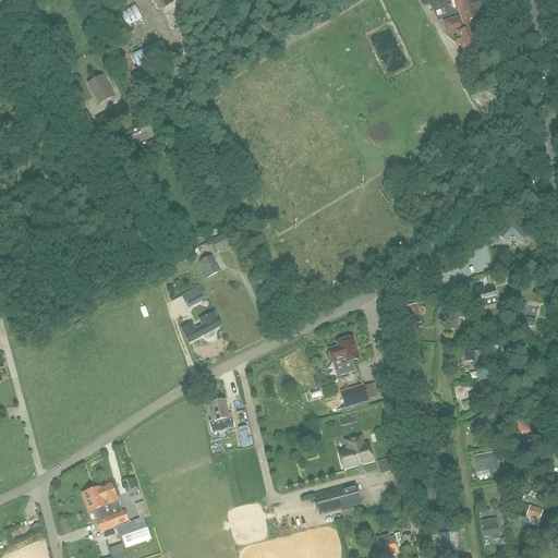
[(478,49),(470,20),(481,16),(478,11),(481,10),(476,0),(453,0),(457,9),(459,15),(443,21),(447,36),(456,34),(457,37),(453,38),(456,46),(460,45),(462,55),(478,49)]
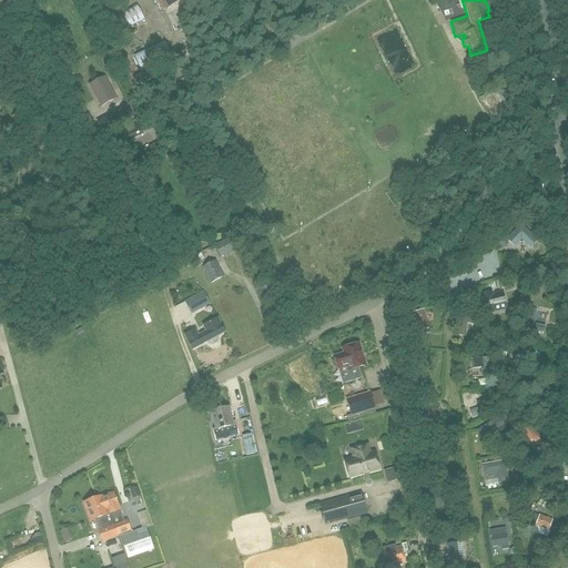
[(137,3),(113,16),(121,31),(144,18),(137,3)]
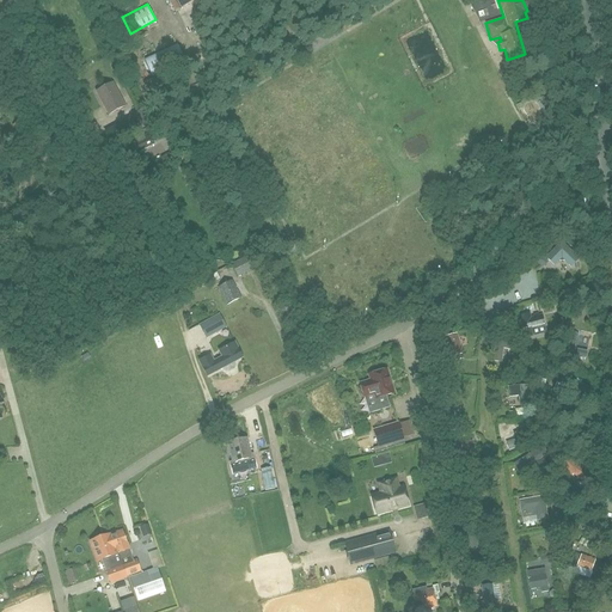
[(185,62),(177,44),(145,59),(153,77),(185,62)]
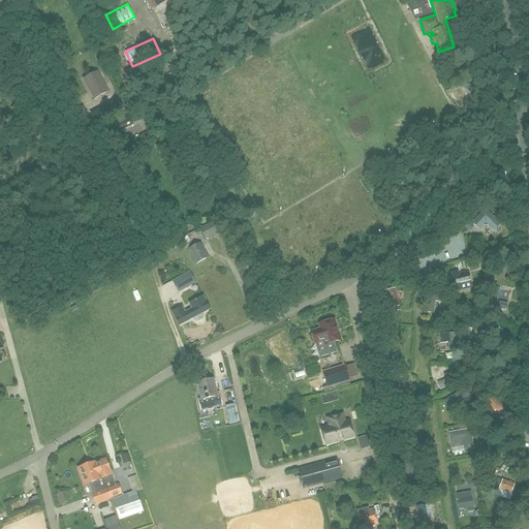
[(128,80),(145,71),(141,63),(124,71),(128,80)]
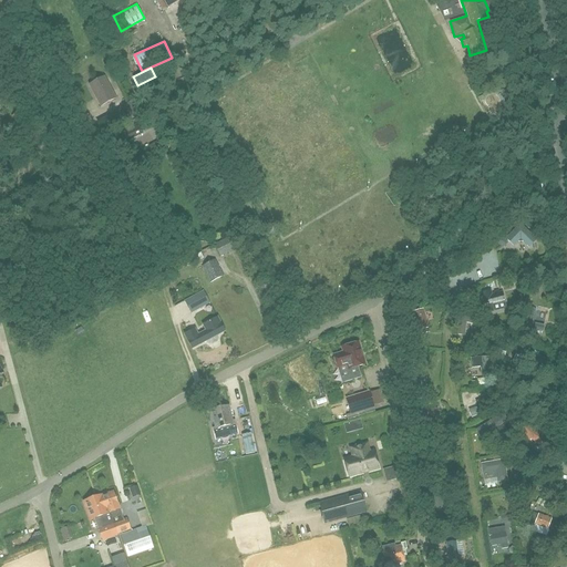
[(90,84),(101,106),(115,99),(104,76),(90,84)]
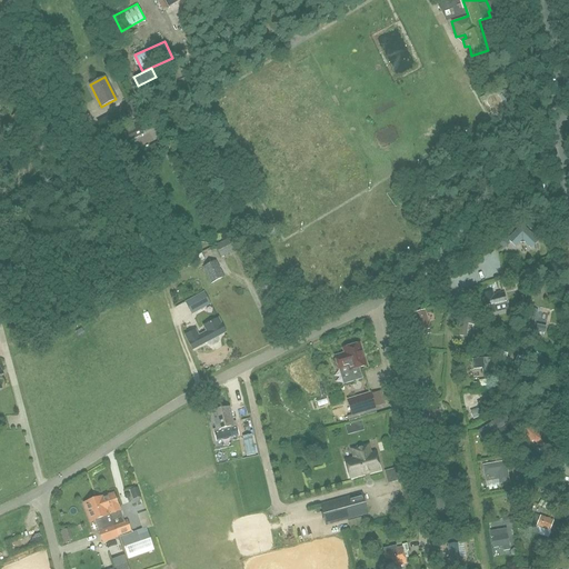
[(126,103),(133,119),(145,113),(138,98),(126,103)]
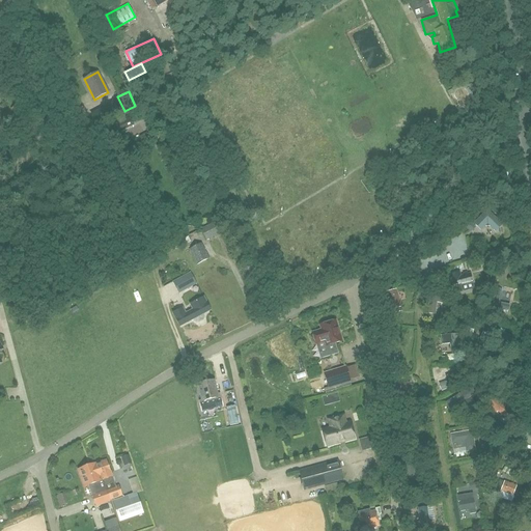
[(115,101),(99,110),(105,120),(120,112),(115,101)]
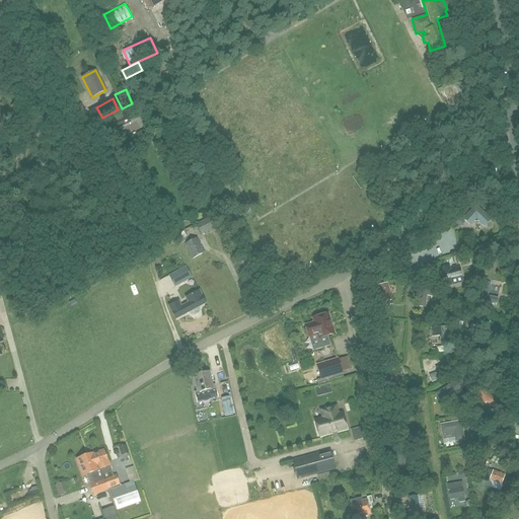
[(10,107),(19,117),(27,109),(18,99),(10,107)]
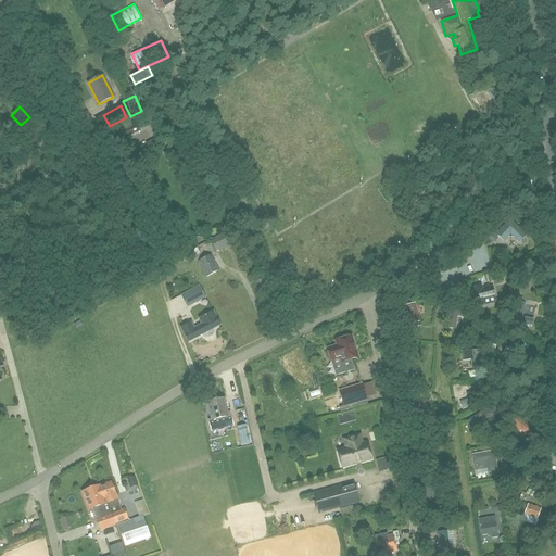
[(136,121),(128,125),(115,131),(121,141),(140,130),(136,121)]
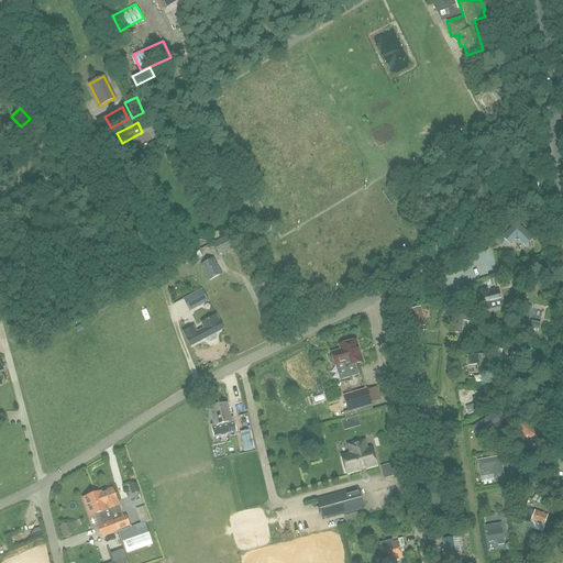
[(56,168),(68,158),(64,154),(52,163),(56,168)]
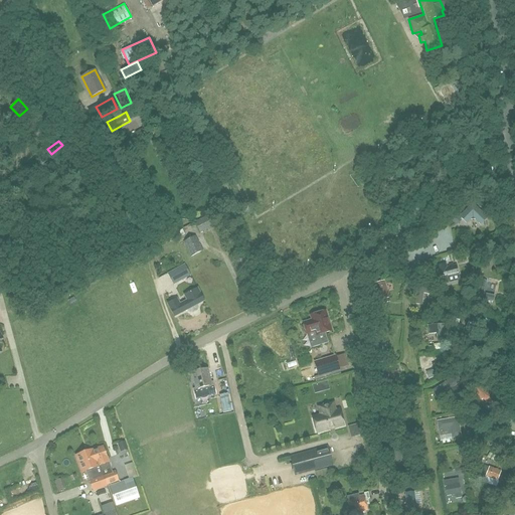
[(473,204),(460,216),(467,223),(473,217),(481,224),(487,218),(473,204)]
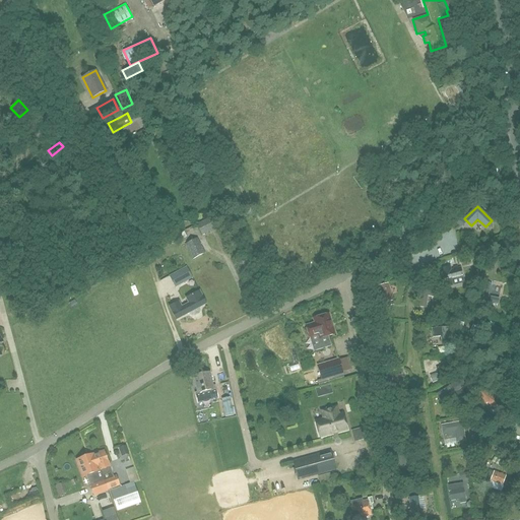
[(202,236),(217,228),(212,216),(196,224),(202,236)]
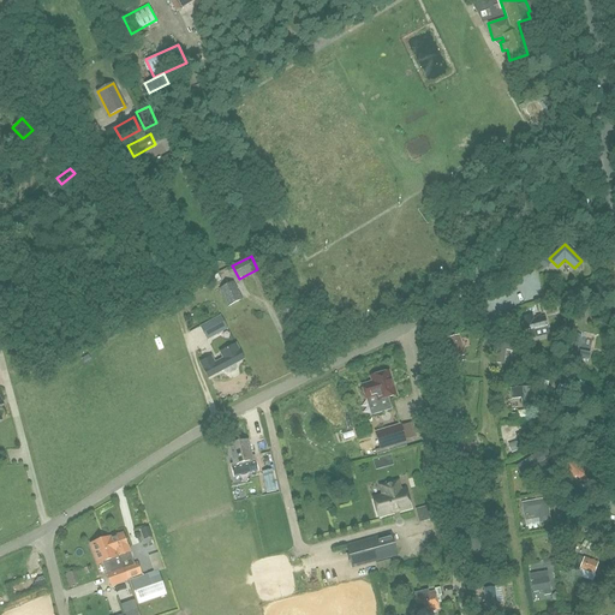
[(539,264),(545,269),(551,263),(545,258),(539,264)]
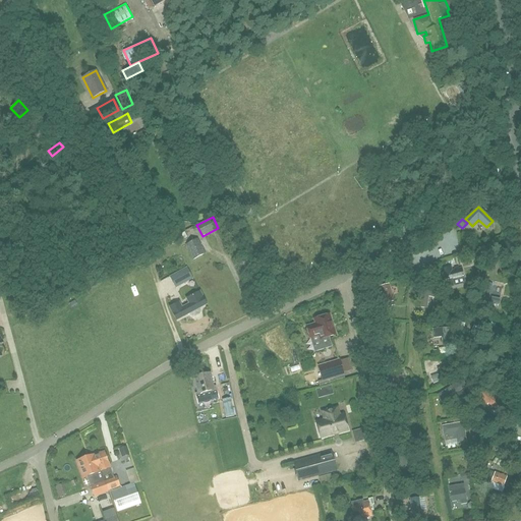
[(163,248),(181,238),(178,234),(160,243),(163,248)]
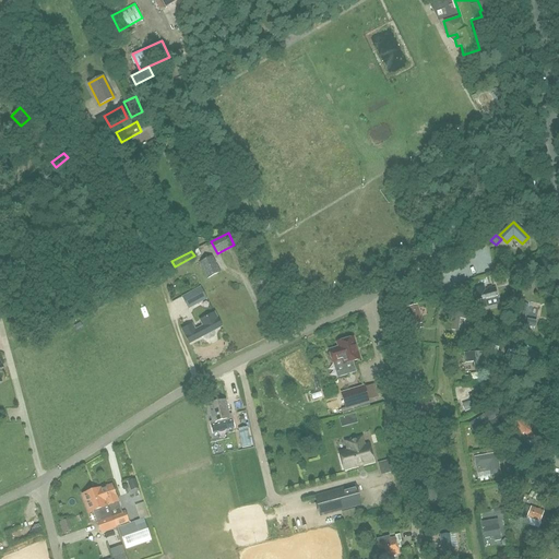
[(199,262),(207,278),(221,272),(212,256),(199,262)]
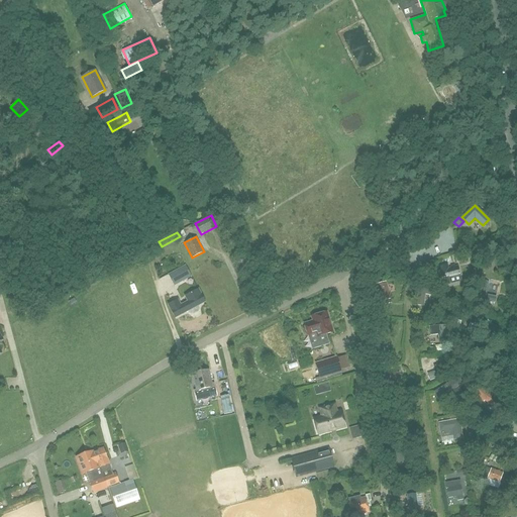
[(447,264),(438,266),(443,285),(448,284),(446,278),(460,275),(458,266),(448,268),(447,264)]
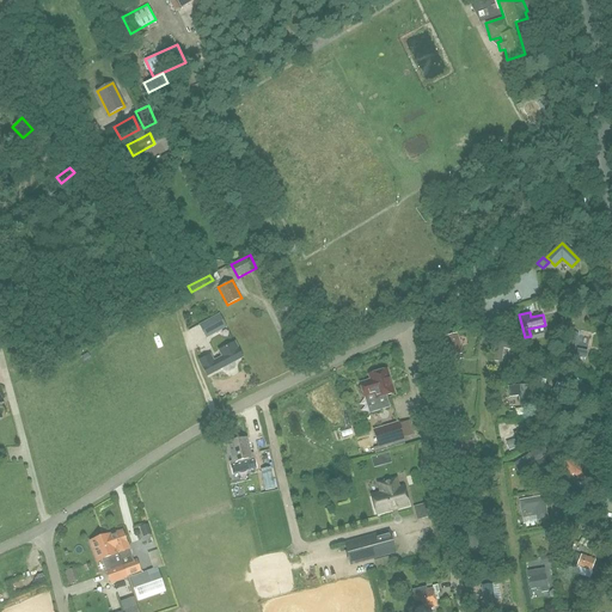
[(207,338),(227,326),(219,313),(199,324),(207,338)]
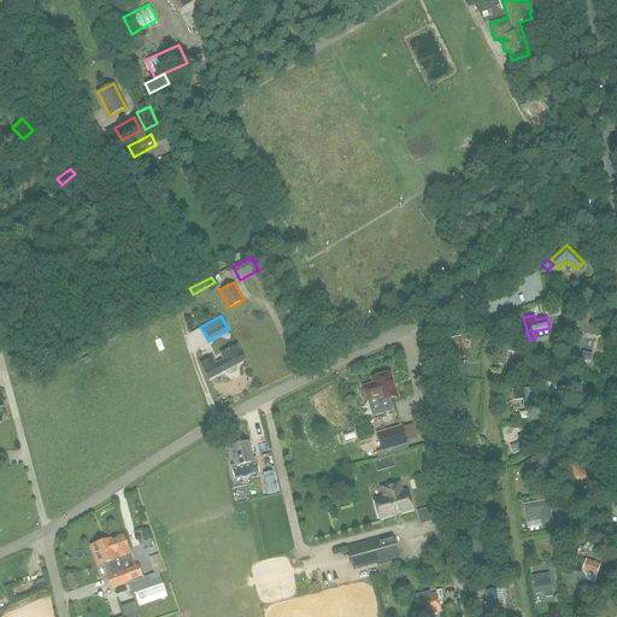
[(432,339),(434,348),(444,346),(440,336),(432,339)]
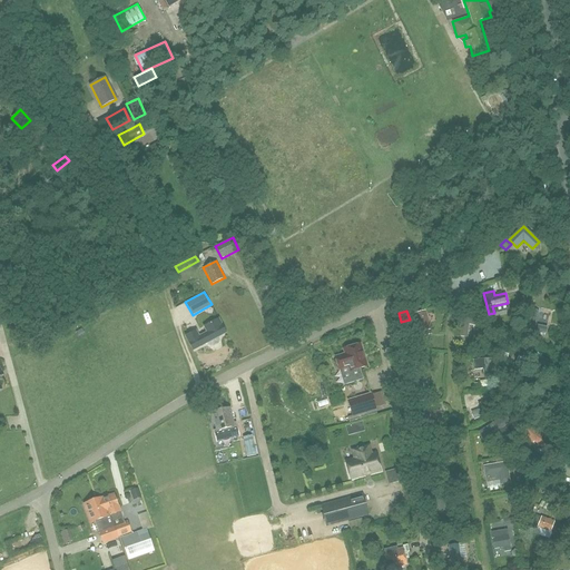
[(543,314),(531,311),(528,331),(546,334),(547,326),(541,325),(543,314)]
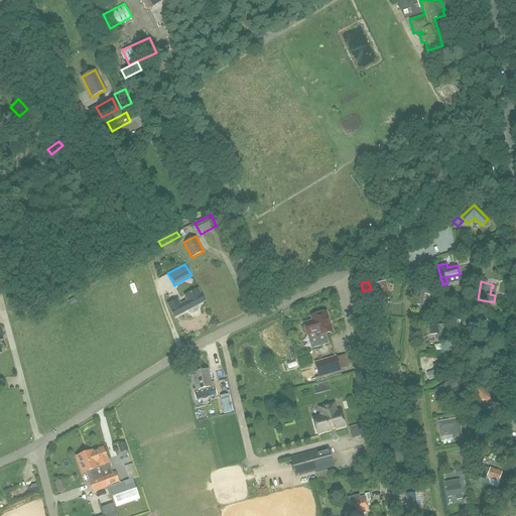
[(435,285),(416,283),(414,304),(423,305),(424,293),(434,295),(435,285)]
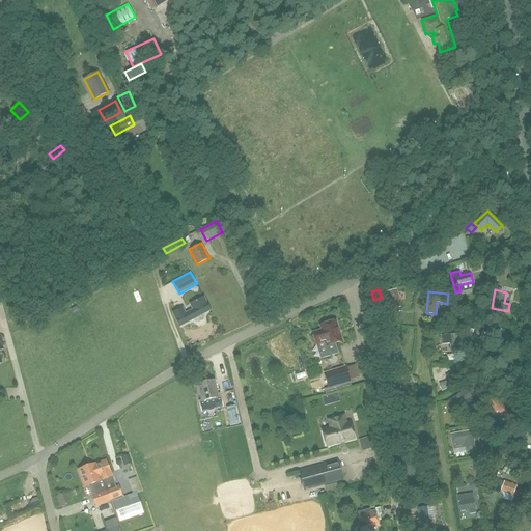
[(204,316),(203,313),(211,310),(203,297),(190,304),(193,309),(186,313),(183,308),(172,313),(179,326),(193,318),(195,322),(196,323),(199,323),(203,320),(204,318),(204,316)]
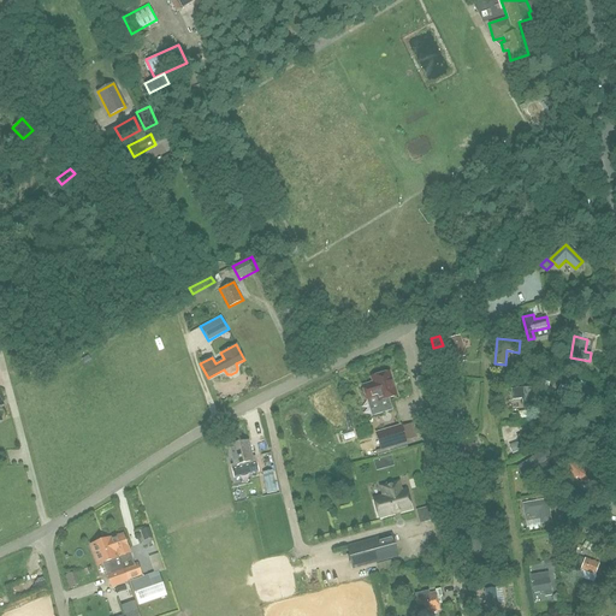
[(373,383),(362,385),(366,400),(367,400),(372,415),(392,409),(389,397),(396,396),(389,372),(371,377),(373,383)]
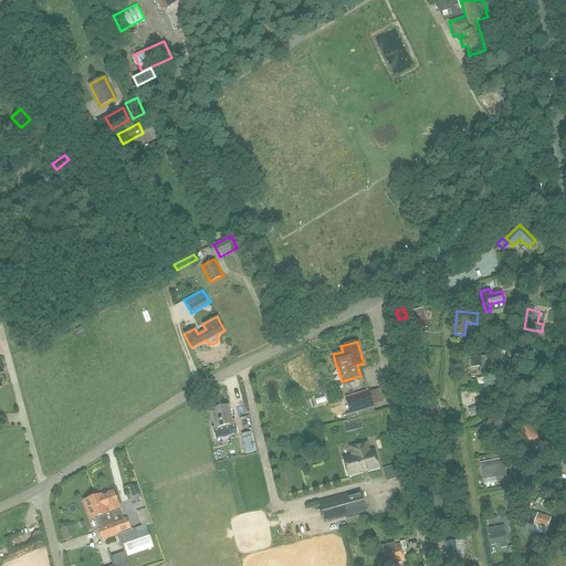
[(540,368),(544,359),(525,349),(521,359),(540,368)]
